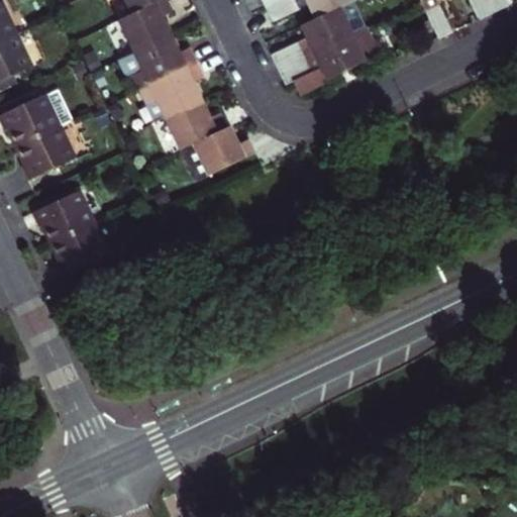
[(113,0),(125,0),(131,13),(158,0),(112,0),(113,0)]
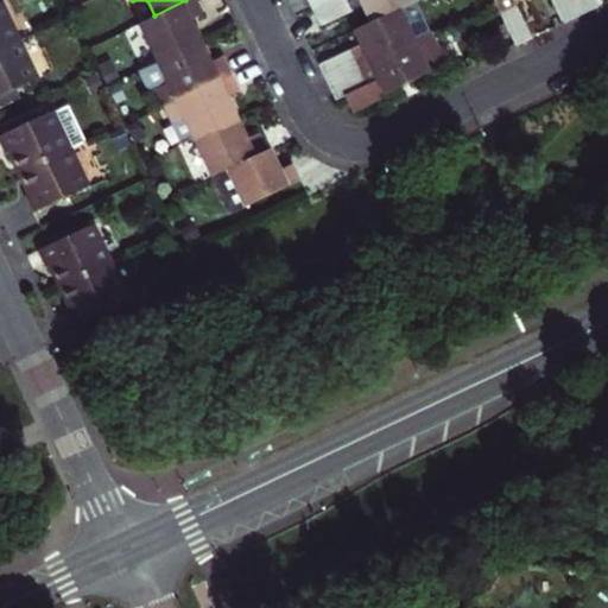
[(140,23),(158,61),(201,40),(191,19),(204,13),(197,0),(185,0),(154,16),(140,23)]
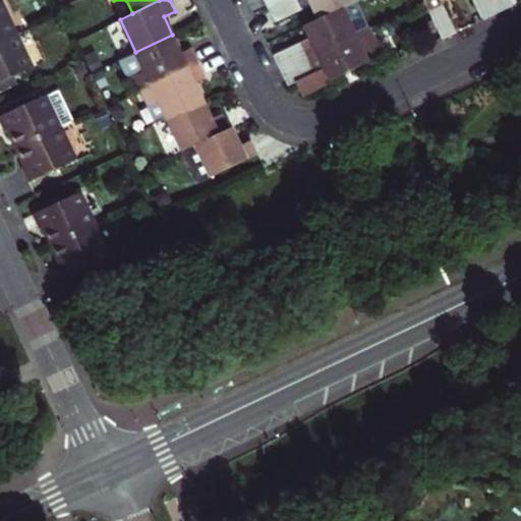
[(263,0),(267,10),(287,0),(263,0)]
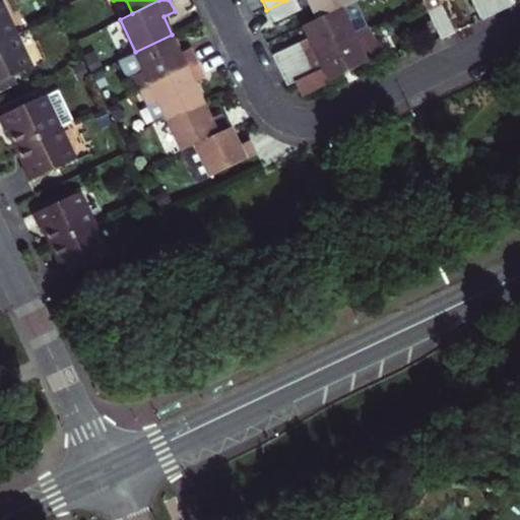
[(296,0),(286,0),(266,10),(273,23),(301,10),(296,0)]
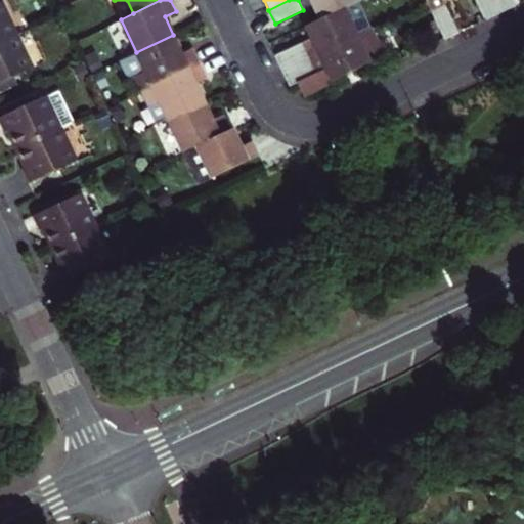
[(357,0),(310,0),(319,19),(344,7),(358,1),(357,0)]
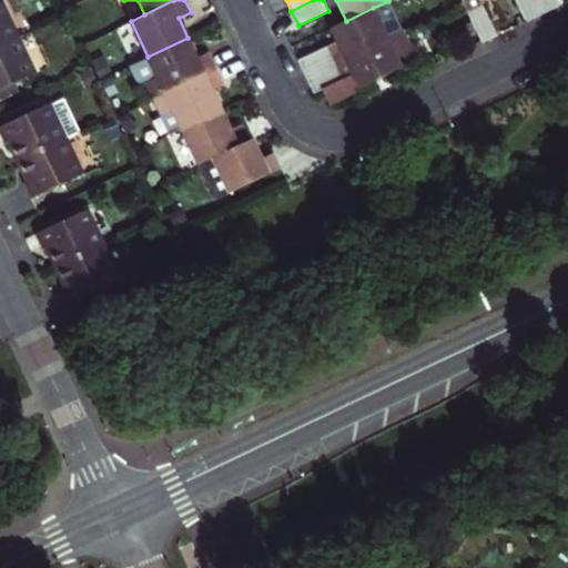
[(460,0),(462,2),(463,3),(467,13),(482,43),(496,36),(478,0),(460,0)]
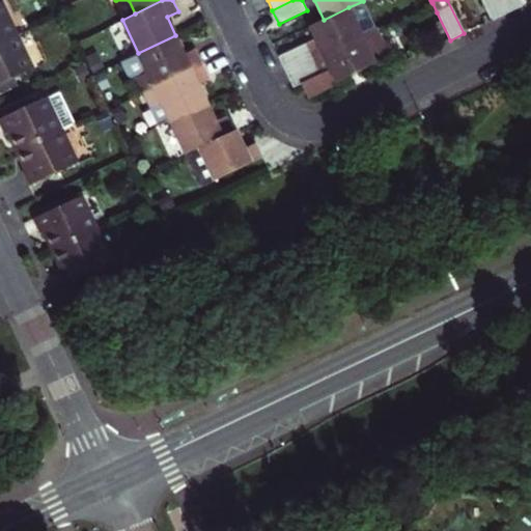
[(506,14),(499,0),(481,0),(492,21),(506,14)]
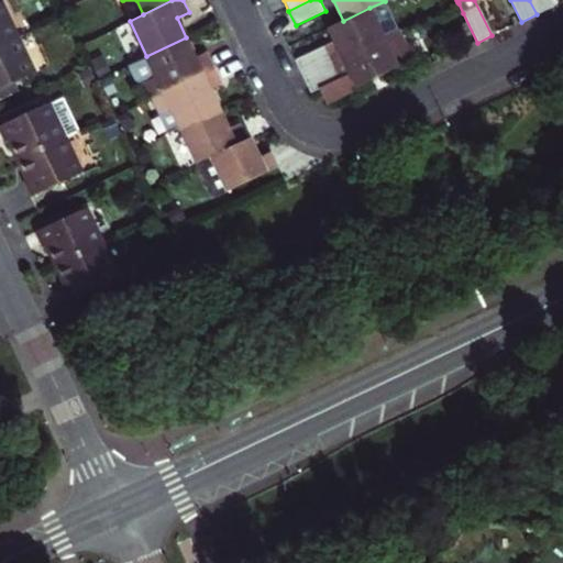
[(548,0),(529,0),(537,14),(542,12),(552,8),(548,0)]
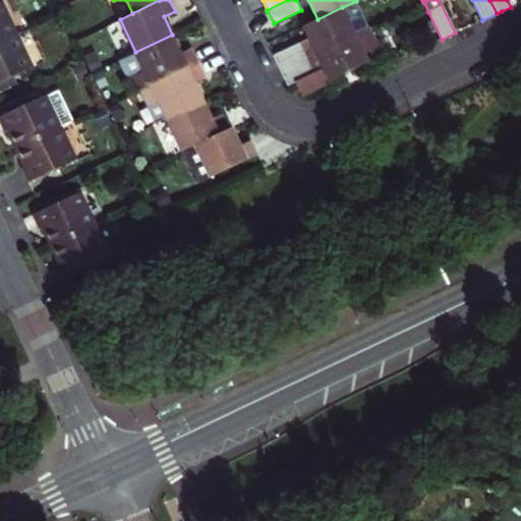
[(356,1),(342,7),(355,36),(369,30),(356,1)]
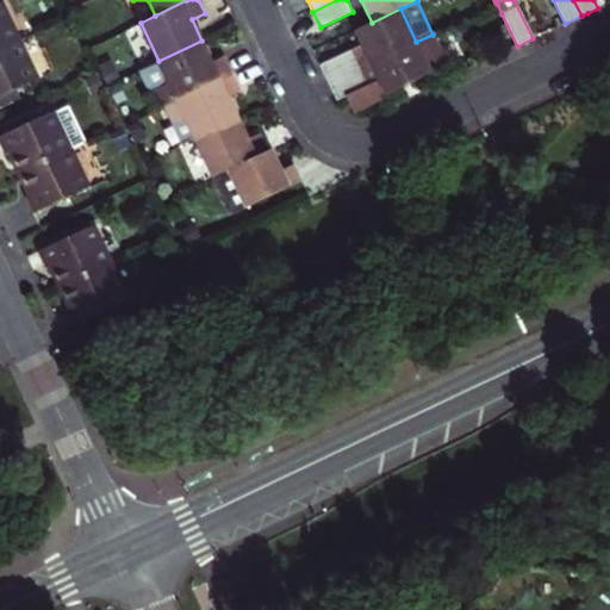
[(0,49),(18,42),(0,4),(0,49)]
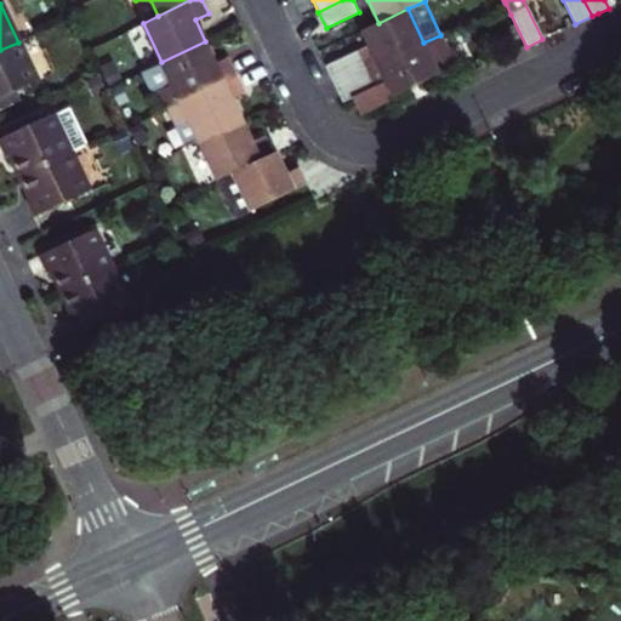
[(408,9),(379,23),(363,30),(370,46),(379,64),(423,43),(408,9)]
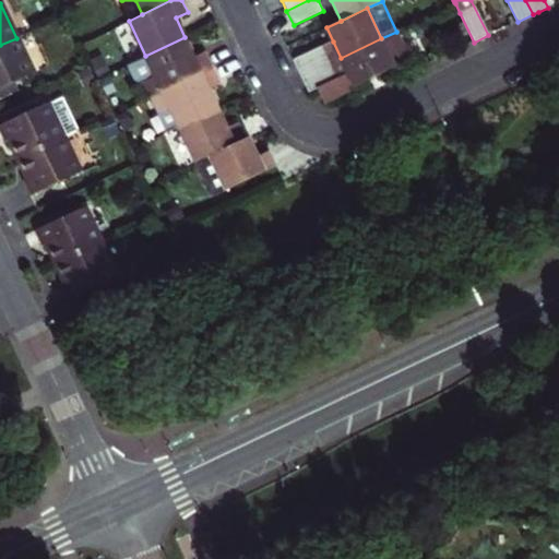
[(411,60),(396,32),(381,38),(341,58),(331,62),(300,76),(308,91),(316,87),(324,103),(356,87),(355,86),(411,60)]
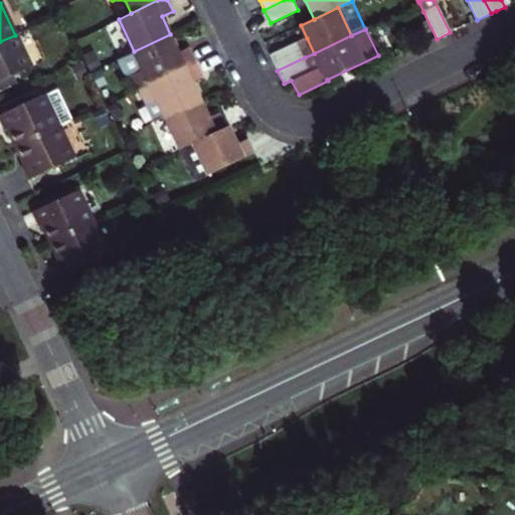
[(132,73),(140,89),(186,67),(170,34),(134,51),(117,59),(125,76),(132,73)]
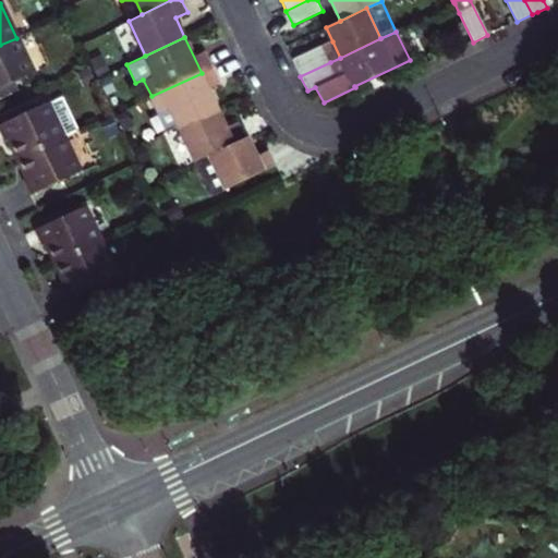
[(16,38),(0,45),(0,87),(33,73),(16,38)]
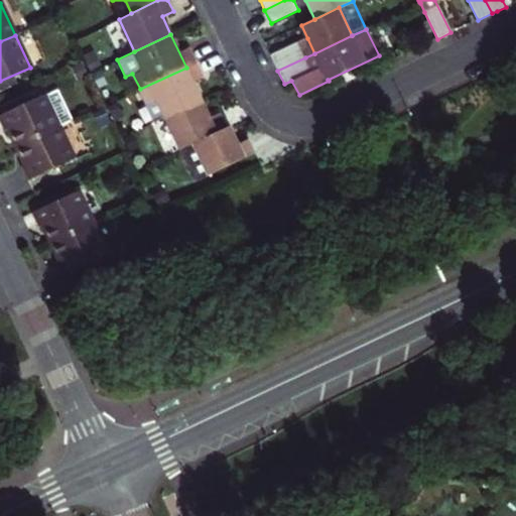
[(307,38),(298,43),(305,57),(314,53),(307,38)]
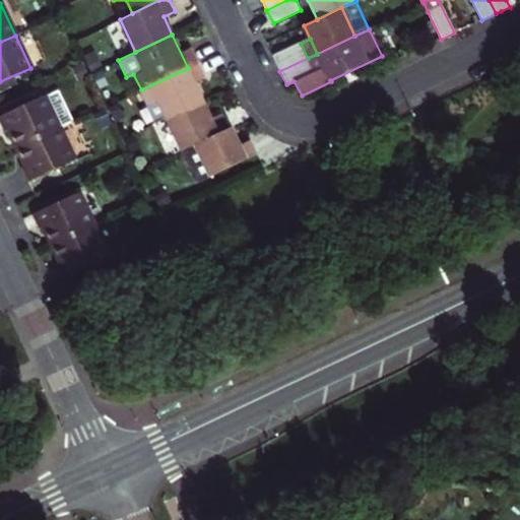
[(301,44),(273,57),(279,71),(308,58),(301,44)]
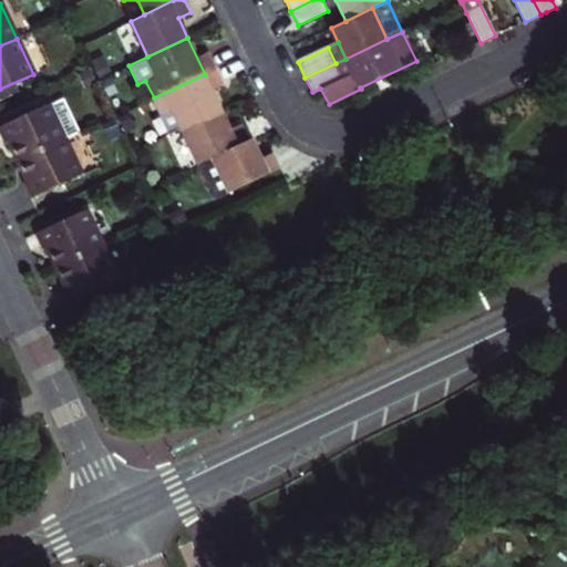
[(90,65),(98,80),(111,73),(103,55),(89,62),(90,65)]
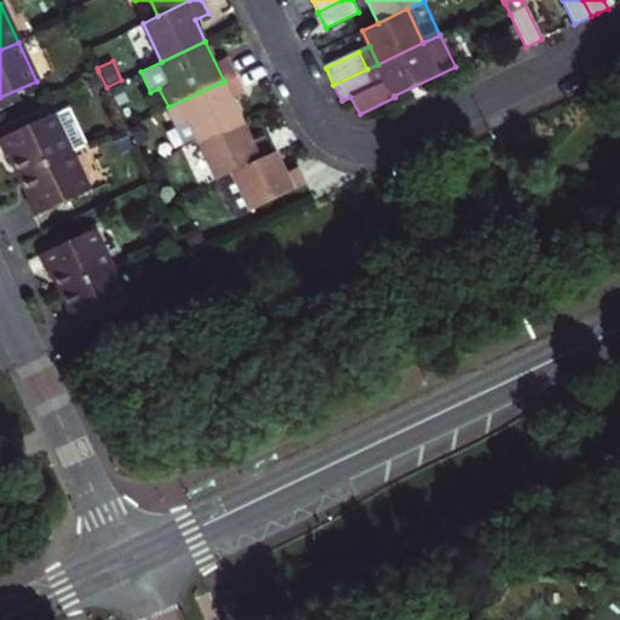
[(95,97),(108,91),(107,87),(98,72),(85,79),(95,97)]
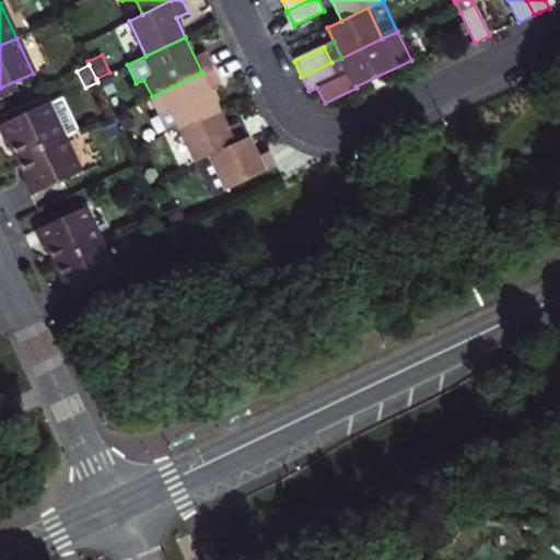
[(202,73),(152,96),(168,131),(179,126),(219,107),(202,73)]
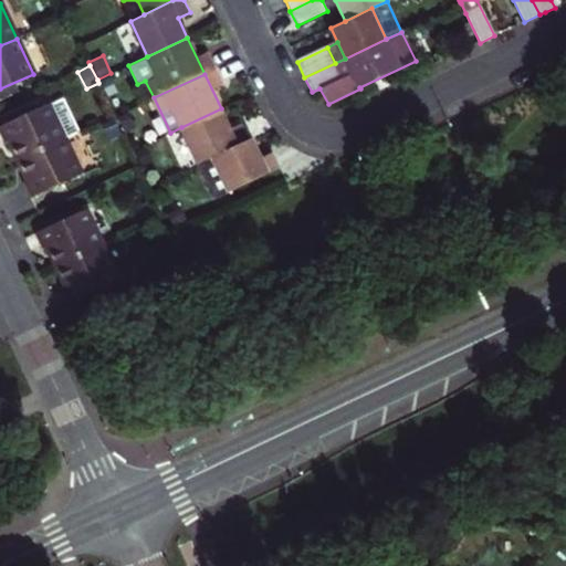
[(111,77),(98,83),(105,96),(117,91),(111,77)]
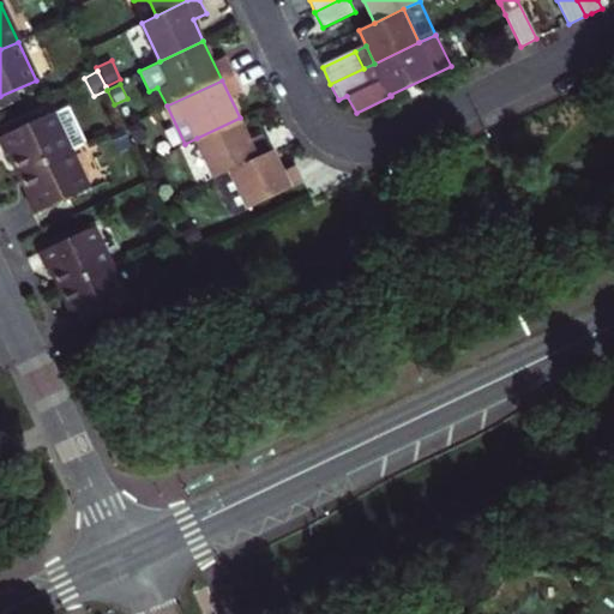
[(50,112),(0,134),(0,143),(5,155),(10,152),(20,174),(70,151),(84,144),(67,107),(52,114),(50,112)]
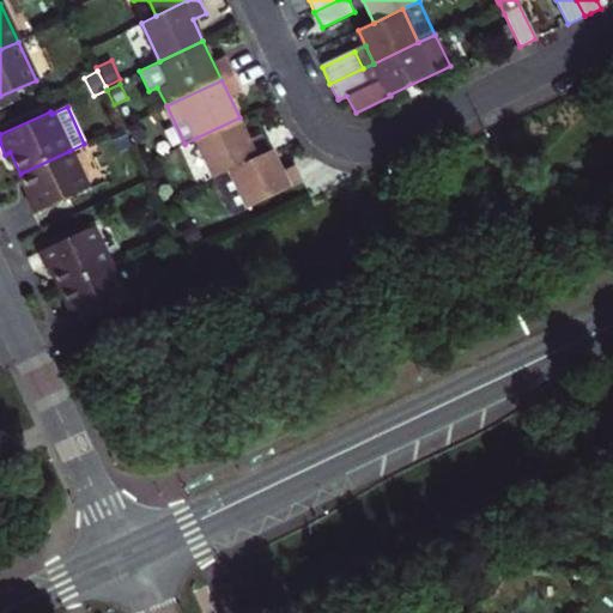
[(240,117),(196,138),(214,176),(271,151),(262,133),(249,139),(240,117)]
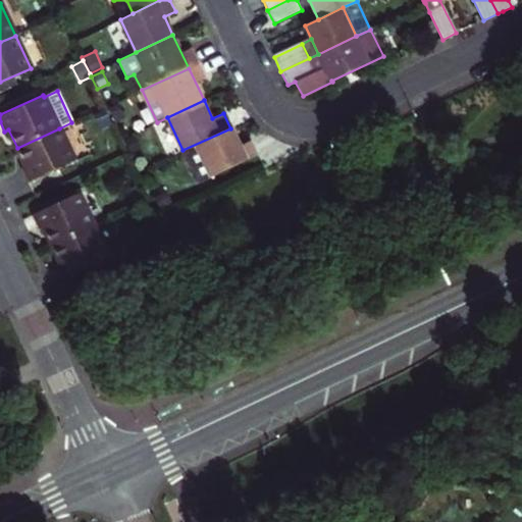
[(118,101),(105,107),(112,121),(125,115),(118,101)]
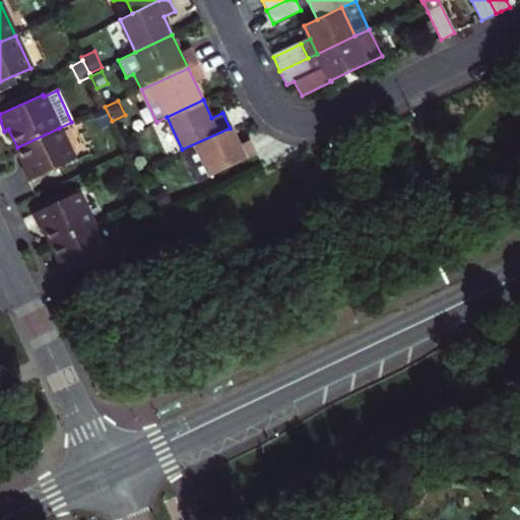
[(112,121),(105,107),(93,112),(101,128),(113,123),(112,121)]
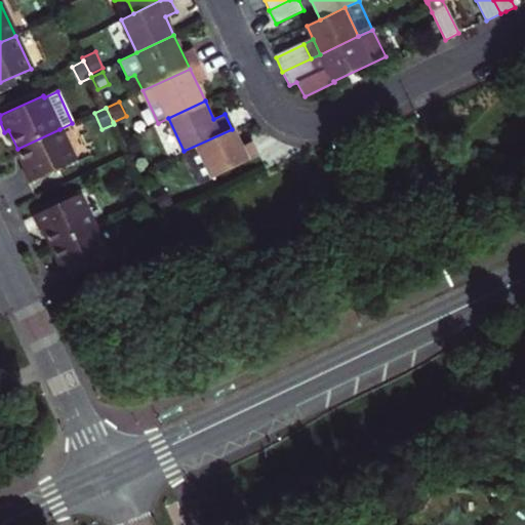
[(232,129),(184,151),(199,184),(259,156),(252,140),(242,146),(234,127),(232,129)]
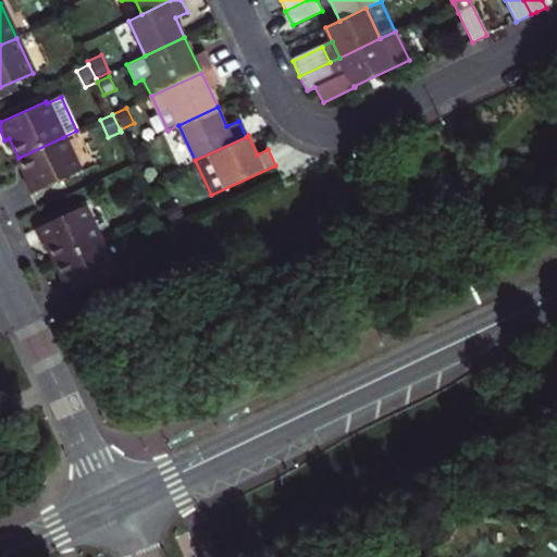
[(79,171),(63,137),(19,158),(28,177),(23,180),(31,195),(79,171)]
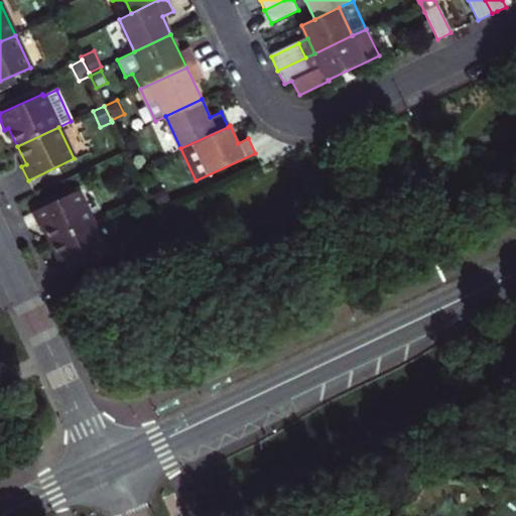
[(43,224),(51,242),(93,223),(77,189),(31,212),(38,226),(43,224)]
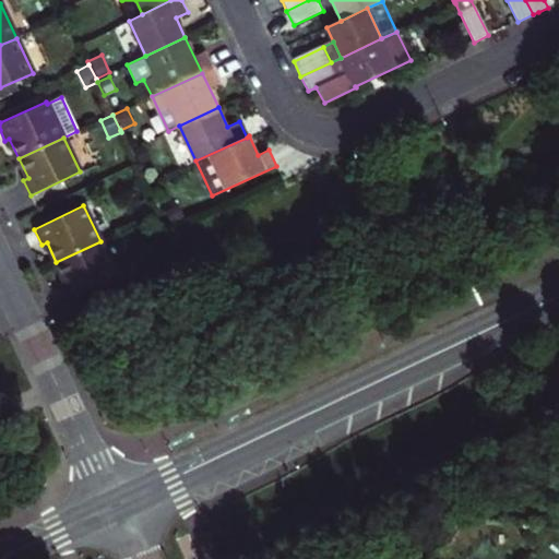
[(100,241),(56,262),(66,282),(60,284),(67,299),(116,276),(100,241)]
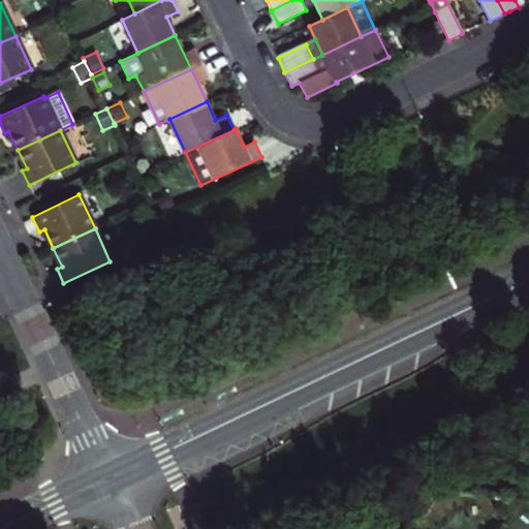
All buildings are outlined.
